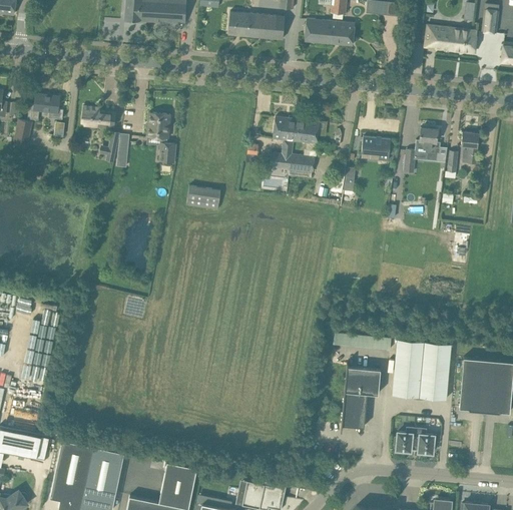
[(15,0),(0,0),(0,14),(14,16),(15,0)]
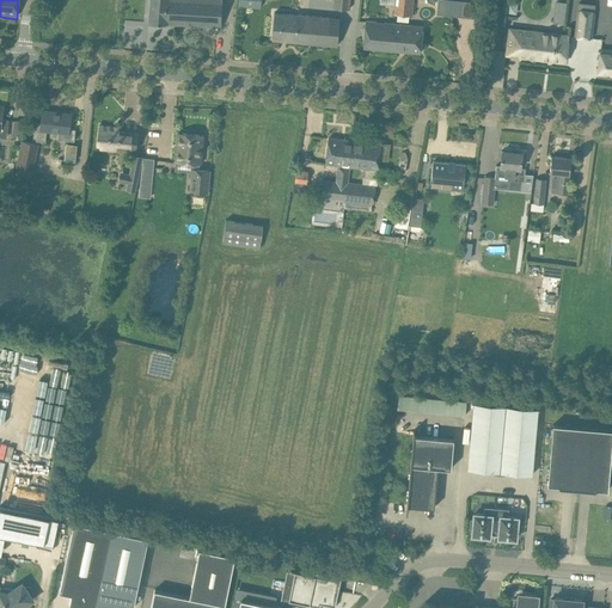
[(221,30),(221,18),(221,0),(151,0),(148,26),(221,30)]
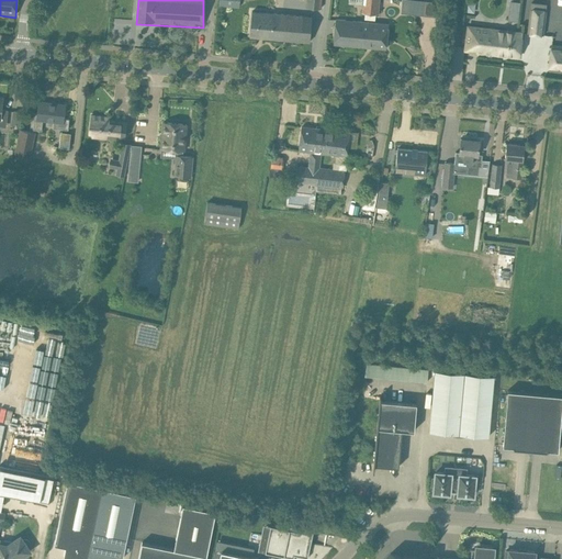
[(218,0),(218,9),(239,10),(239,0),(218,0)]
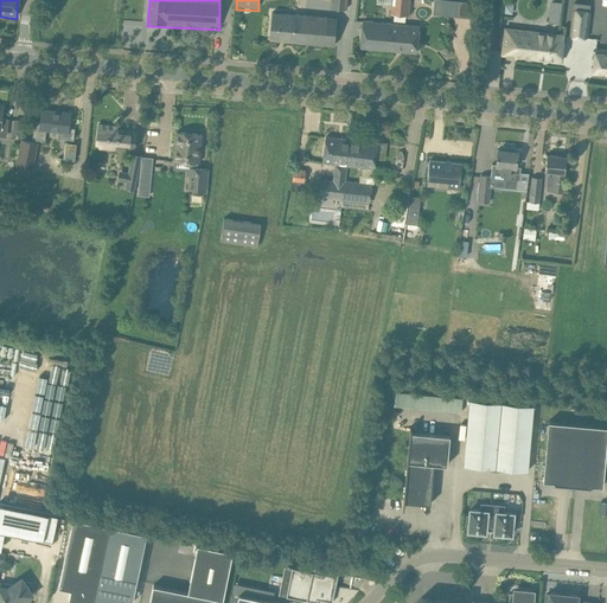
[(331,0),(331,11),(347,13),(347,0),(331,0)]
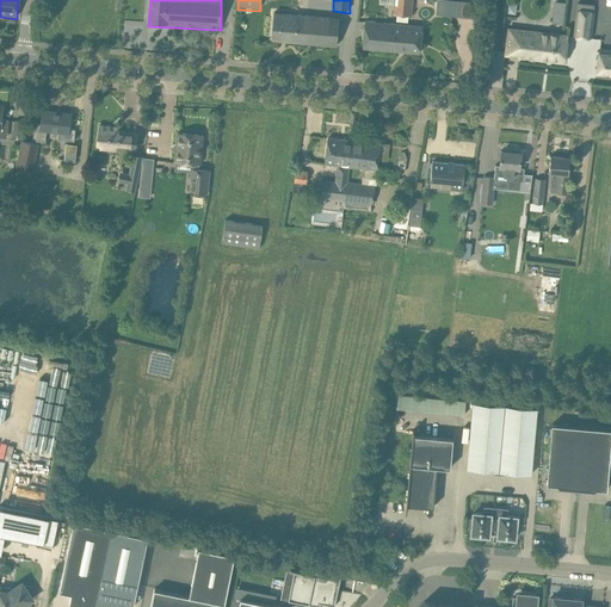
[(413,0),(427,0),(430,0),(429,0),(394,0),(394,17),(412,19),(413,0)]
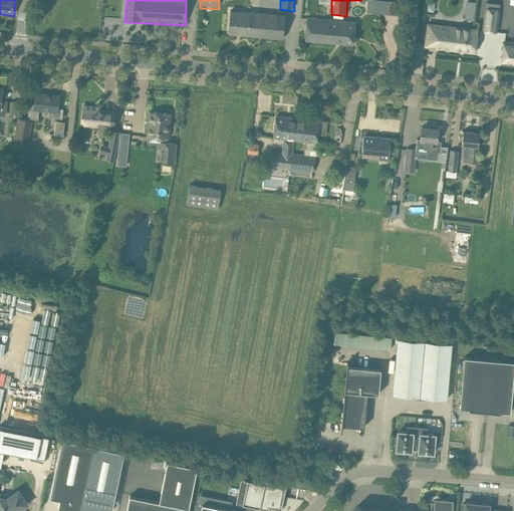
[(373,15),(387,16),(389,3),(375,2),(373,15)]
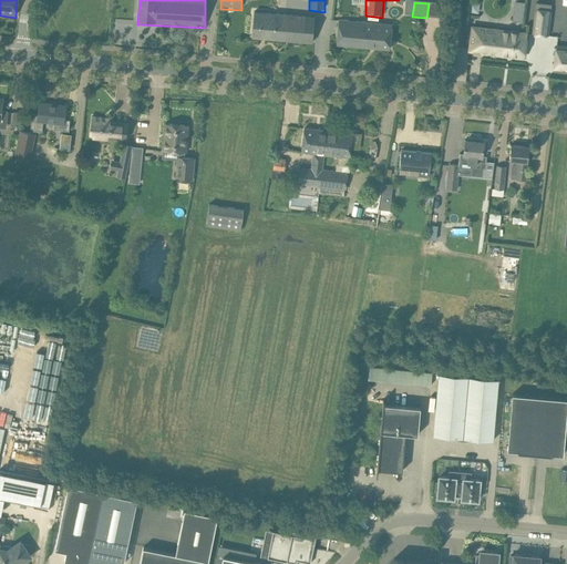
[(522,24),(524,6),(515,4),(513,23),(522,24)]
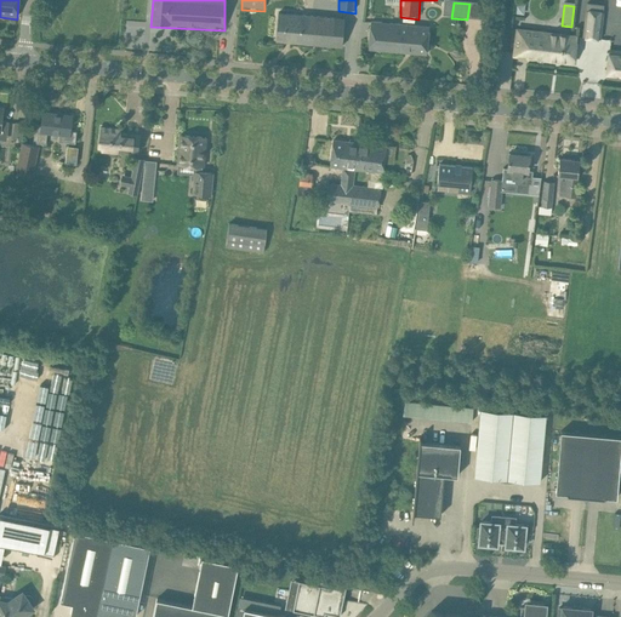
[(584,40),(599,43),(604,9),(588,6),(584,40)]
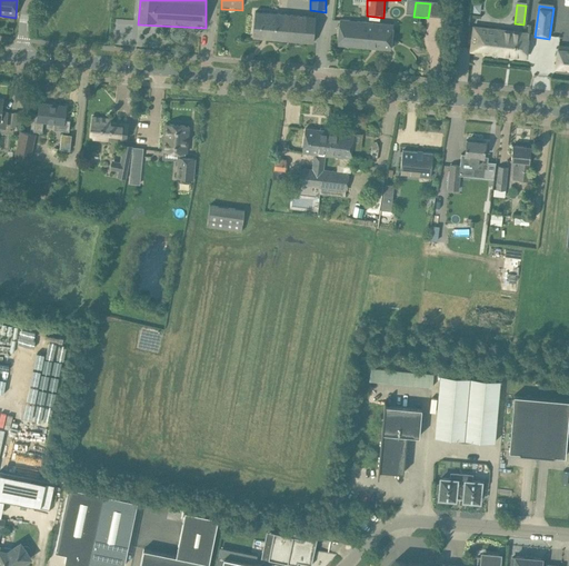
[(252,40),(280,42),(313,46),(316,20),(256,15),(252,40)]
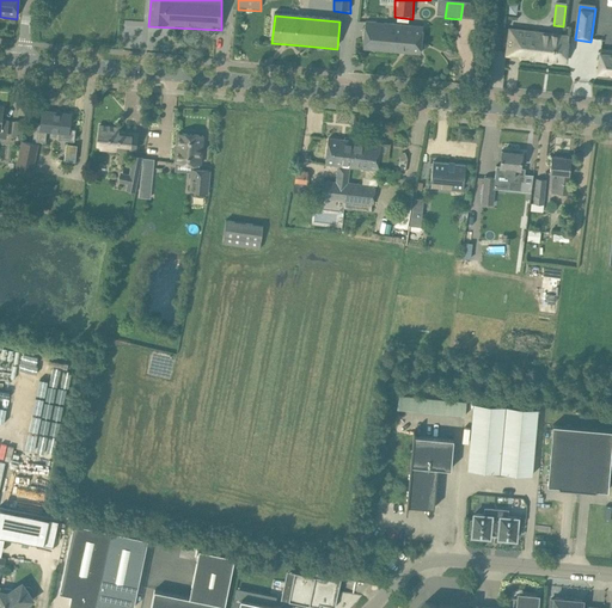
[(420,56),(421,44),(422,30),(366,24),(363,51),(420,56)]
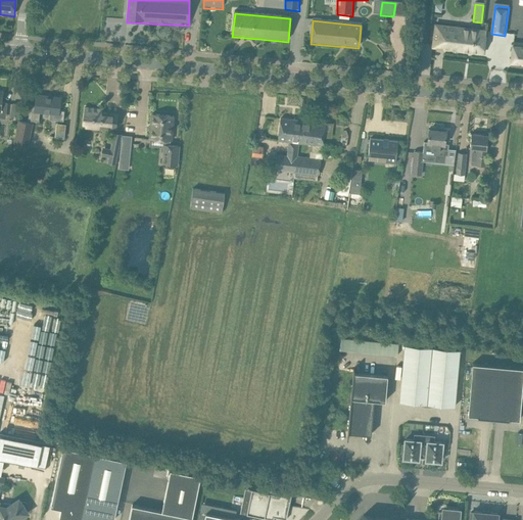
[(483,55),(486,32),(435,26),(432,49),(437,50),(437,48),(443,49),(443,51),(483,55)]
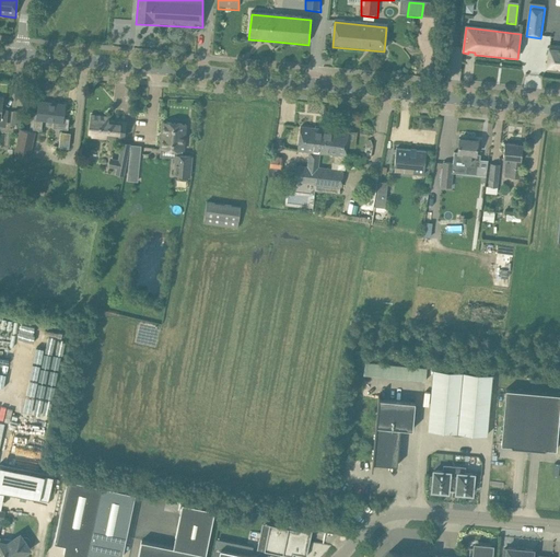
[(559,48),(549,48),(547,73),(559,74),(559,48)]
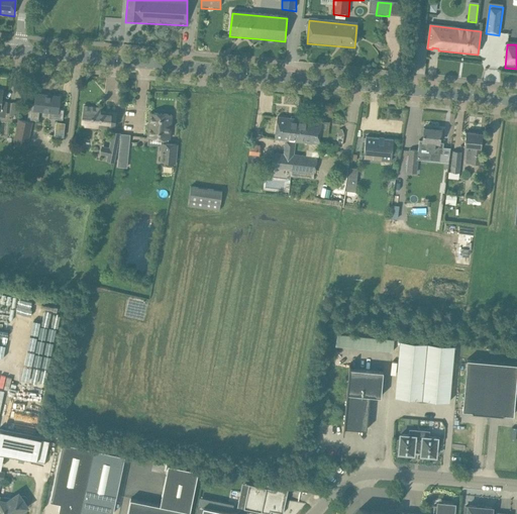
[(46,98),(35,97),(34,107),(29,106),(28,121),(38,122),(39,112),(49,113),(49,119),(57,120),(57,121),(63,121),(64,111),(59,111),(60,101),(46,99),(46,98)]
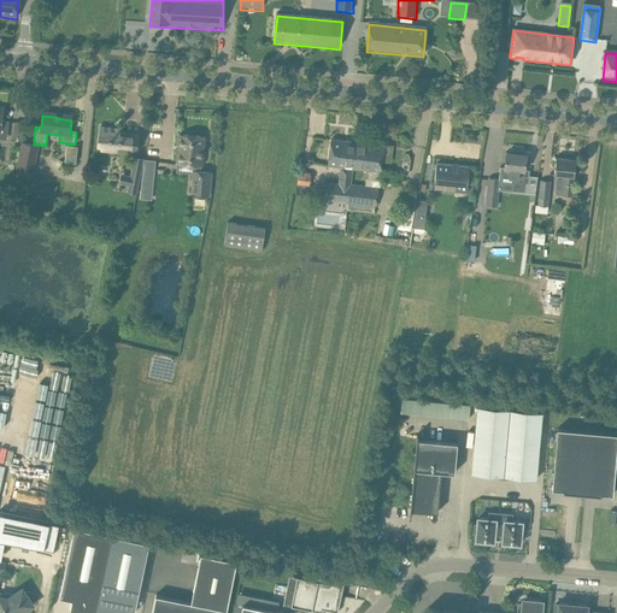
[(119,131),(100,129),(98,149),(103,149),(101,153),(117,155),(117,152),(136,154),(137,137),(119,135),(119,131)]
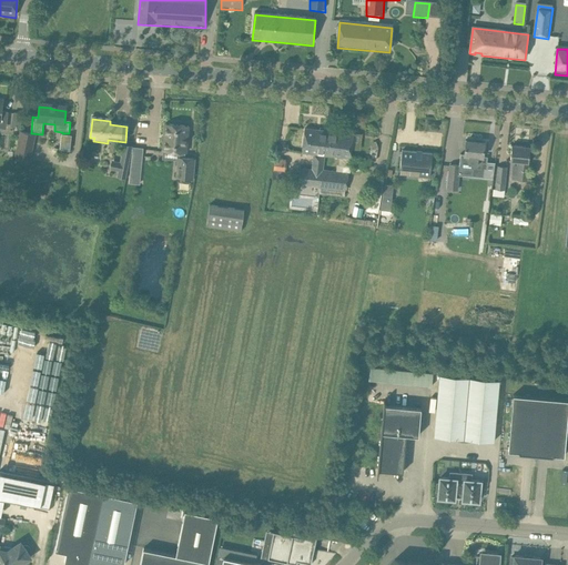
[(189,129),(165,127),(163,153),(180,154),(180,160),(179,160),(178,180),(192,181),(193,162),(184,161),(185,155),(186,155),(189,129)]
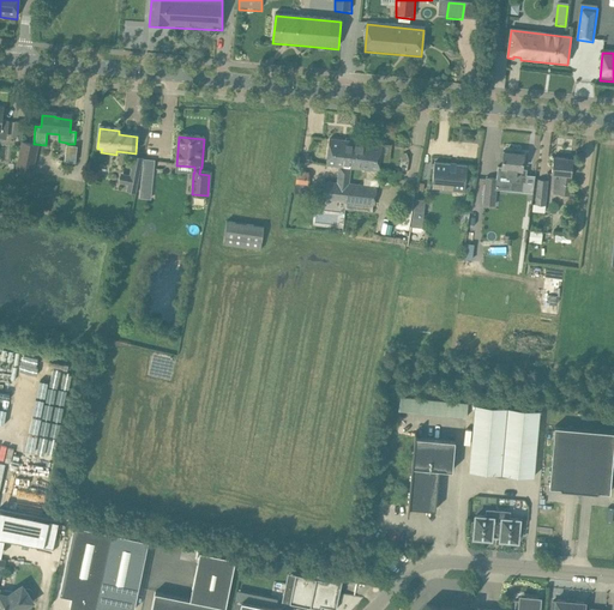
[(330,142),(327,153),(326,168),(339,169),(337,186),(324,183),(321,201),(347,205),(348,187),(350,170),(354,145),(330,142)]
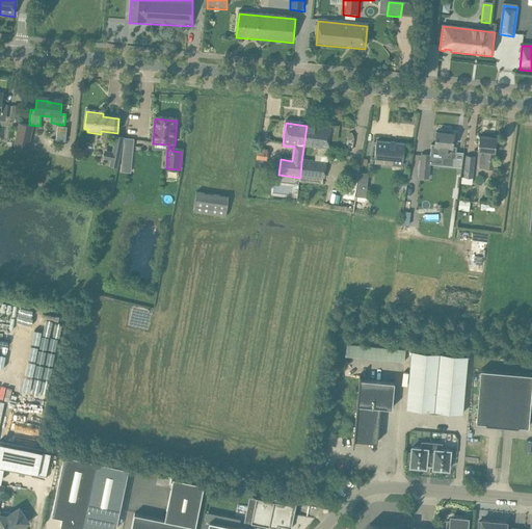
[(14,150),(28,153),(33,128),(19,126),(14,150)]
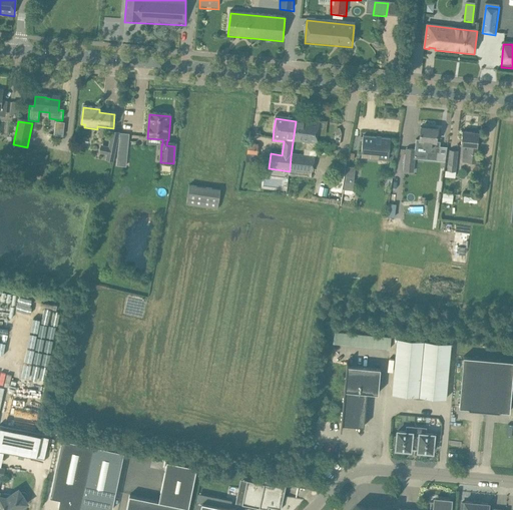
[(296,121),(293,142),(317,145),(319,123),(296,121)]
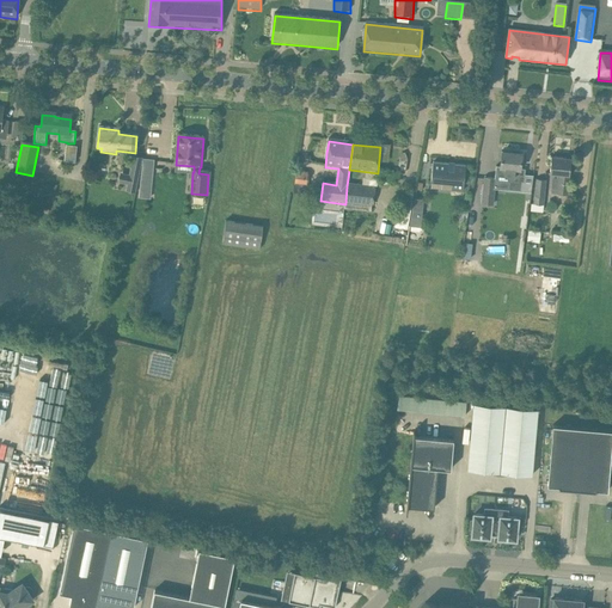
[(495,178),(497,178),(496,182),(509,183),(508,192),(521,194),(521,185),(525,185),(525,178),(519,178),(520,172),(521,157),(502,154),(501,169),(496,169),(495,178)]
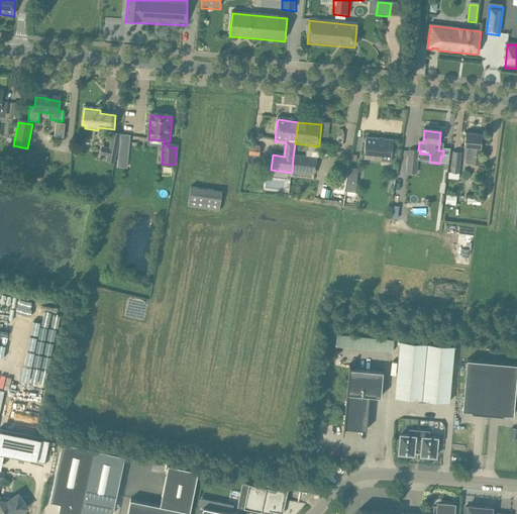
[(481,150),(482,146),(483,136),(466,134),(464,149),(473,149),(471,167),(479,167),(481,150)]
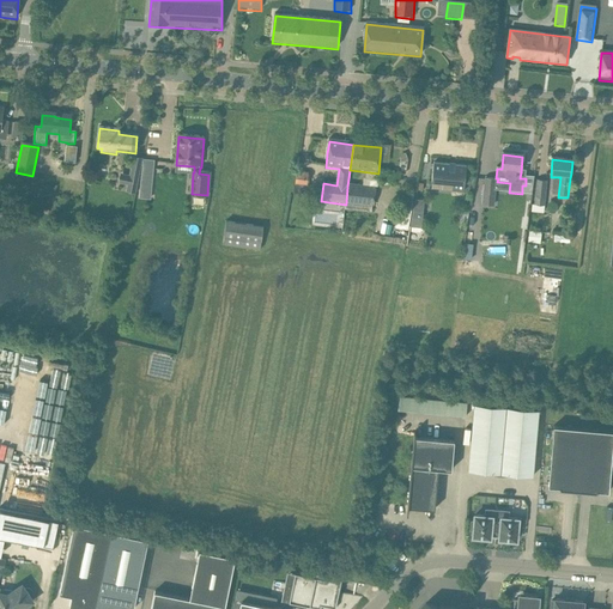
[(466,168),(432,165),(431,184),(453,186),(451,193),(463,194),(466,168)]
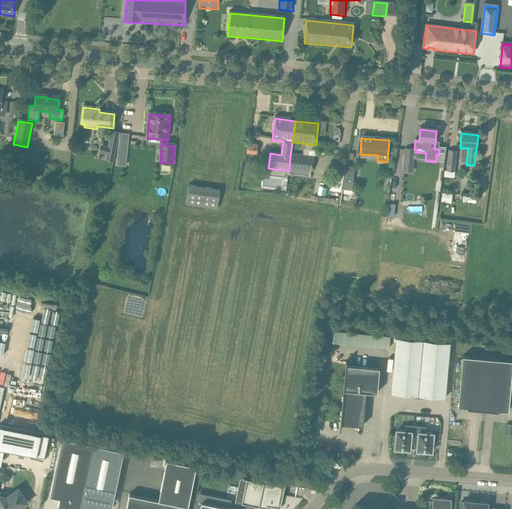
[(113,163),(117,145),(109,143),(105,162),(113,163)]
